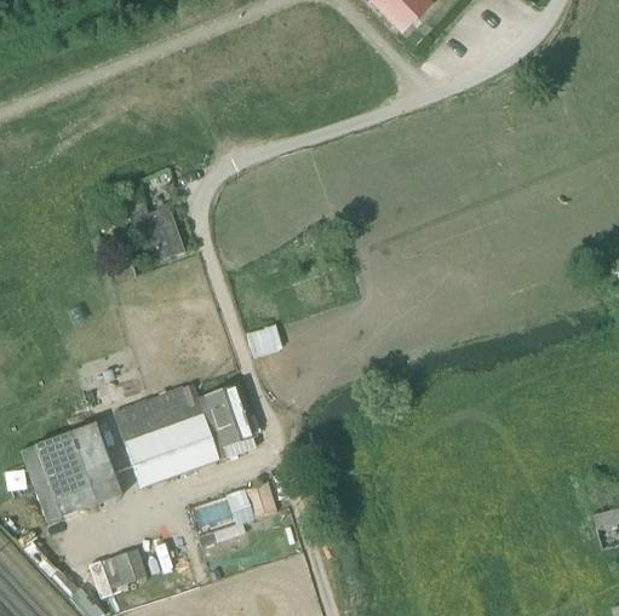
[(368,0),(401,33),(431,3),(429,0),(368,0)]
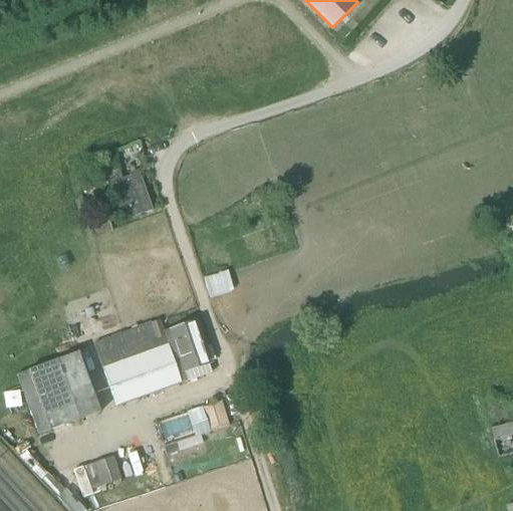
[(109,182),(110,182),(117,179),(122,177),(115,156),(102,161),(109,182)]
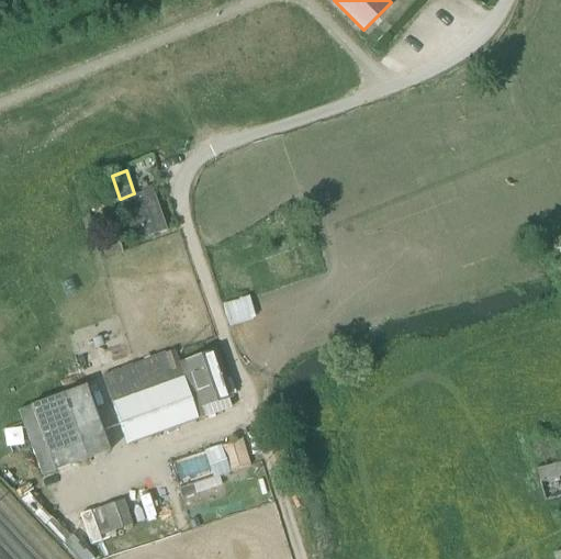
[(121,199),(126,215),(135,239),(166,228),(153,188),(143,191),(134,193),(128,196),(121,199)]
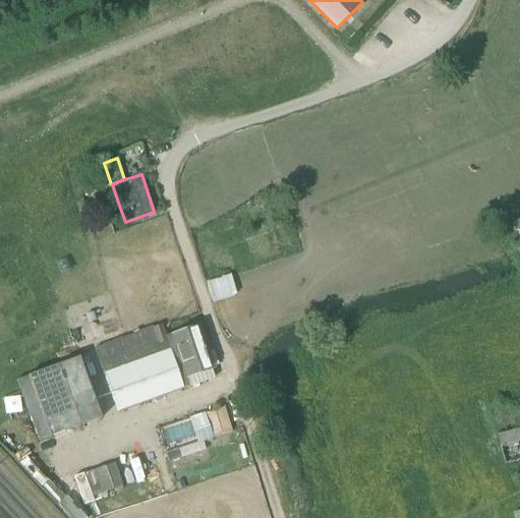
[(509,223),(510,226),(512,234),(519,231),(519,216),(516,217),(517,221),(509,223)]
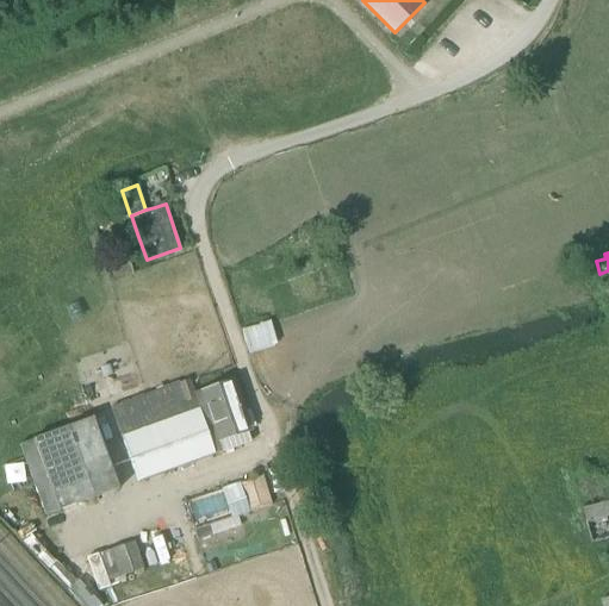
[(110,262),(110,264),(113,275),(134,268),(129,256),(110,262)]
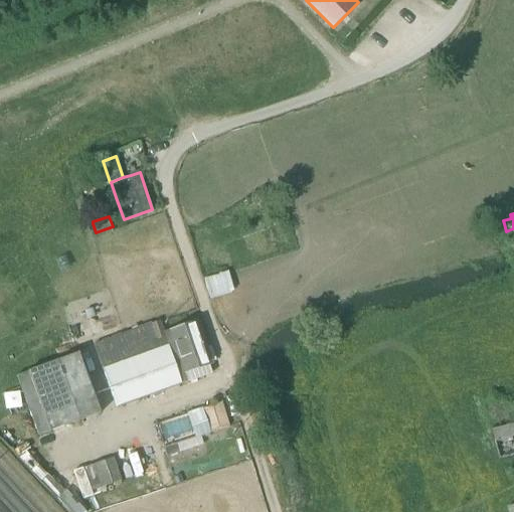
[(230,268),(206,274),(212,295),(235,289),(230,268)]
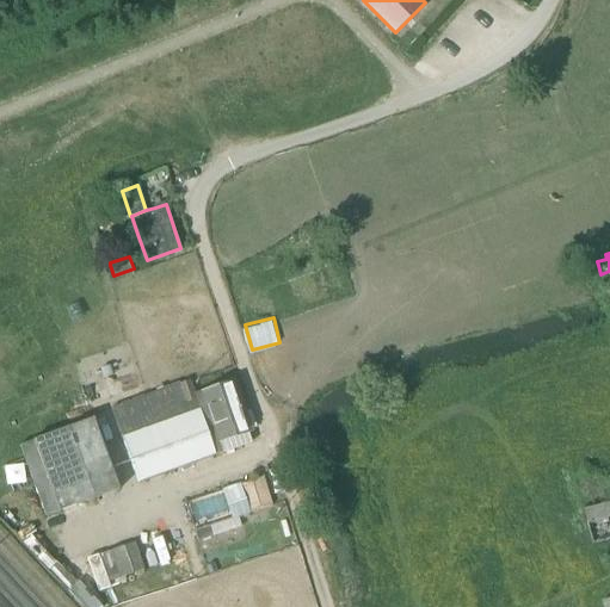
[(193,392),(189,381),(189,378),(112,407),(139,481),(215,452),(211,443),(252,429),(234,379),(193,392)]
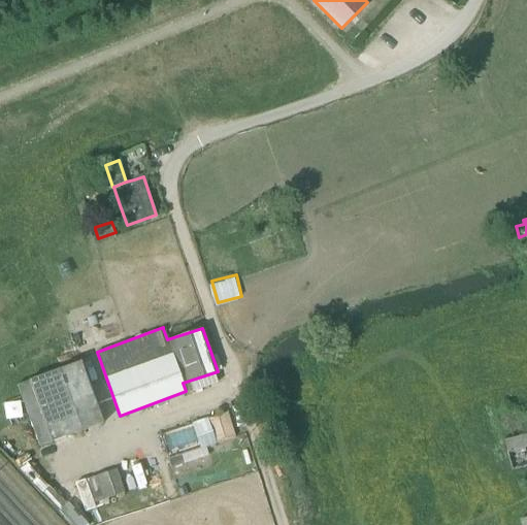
[(79,360),(17,383),(39,446),(81,430),(88,427),(102,422),(79,360)]
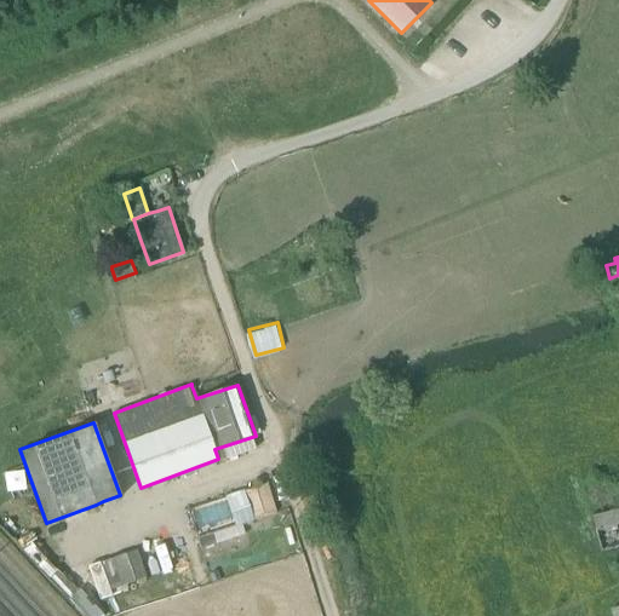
[(584,485),(596,528),(596,529),(602,550),(618,545),(618,493),(614,477),(584,485)]
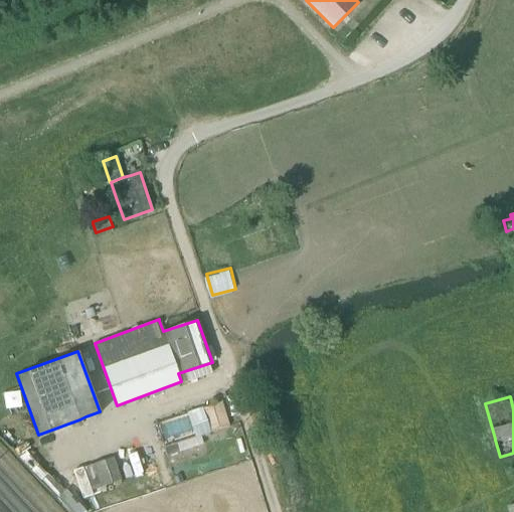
[(230,424),(222,400),(203,407),(211,432),(230,424)]
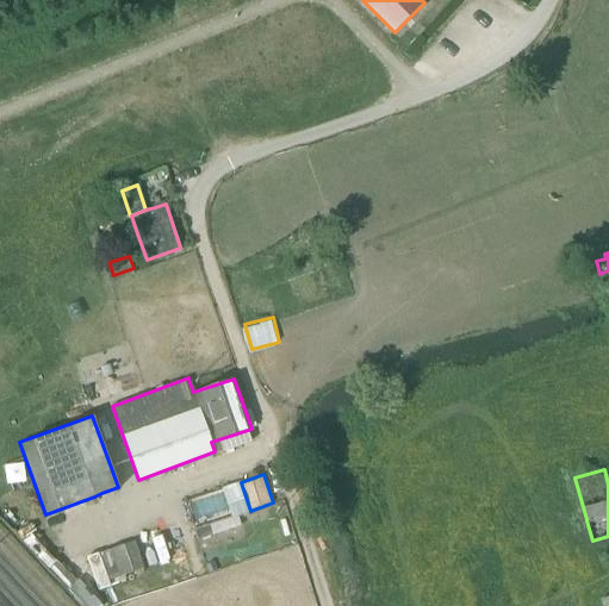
[(131,567),(132,572),(147,569),(137,528),(117,532),(122,553),(93,558),(97,574),(131,567)]
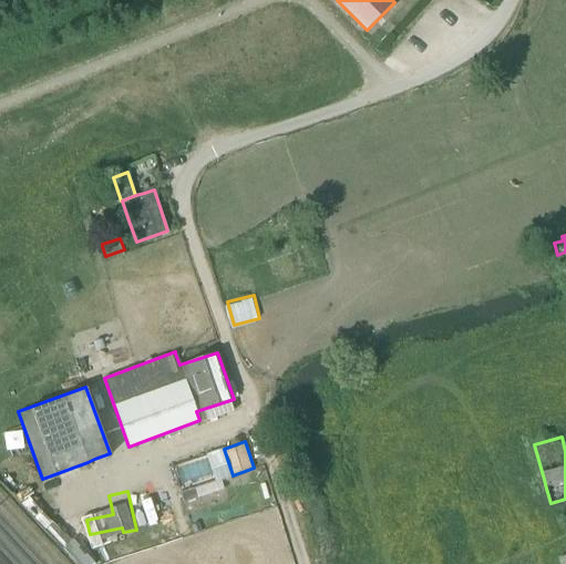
[(71,539),(52,520),(44,527),(63,546),(71,539)]
